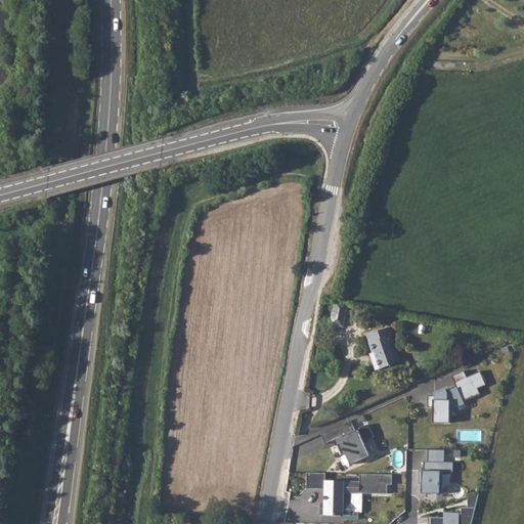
[(349,300),(336,298),(332,321),(345,323),(349,300)]
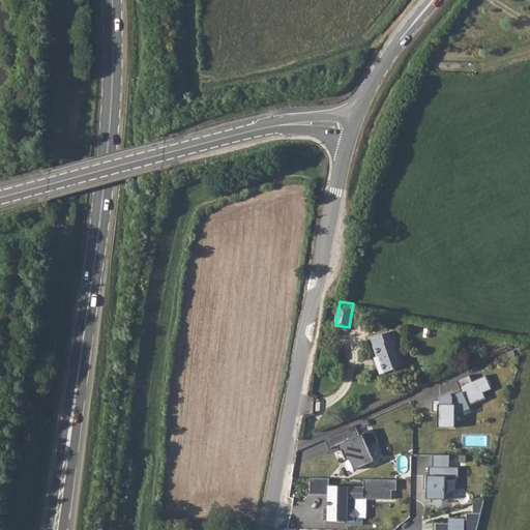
[(370,336),(376,355),(378,354),(384,371),(404,363),(391,328),(370,336)]
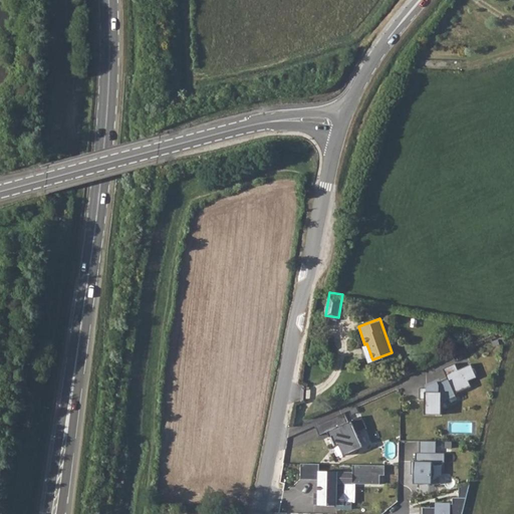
[(423,398),(423,413),(434,413),(434,405),(439,404),(440,397),(470,383),(467,378),(474,375),(469,362),(456,367),(453,361),(442,366),(447,378),(429,387),(419,387),(419,398),(423,398)]
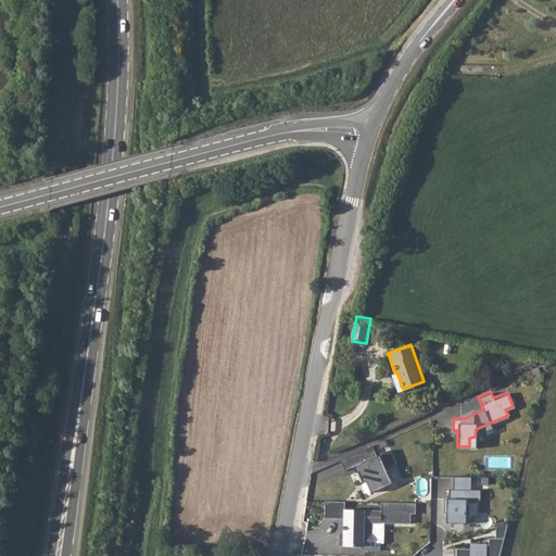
[(376,455),(371,444),(340,458),(343,468),(352,465),(358,481),(365,478),(369,490),(390,481),(384,466),(394,460),(389,450),(376,455)]
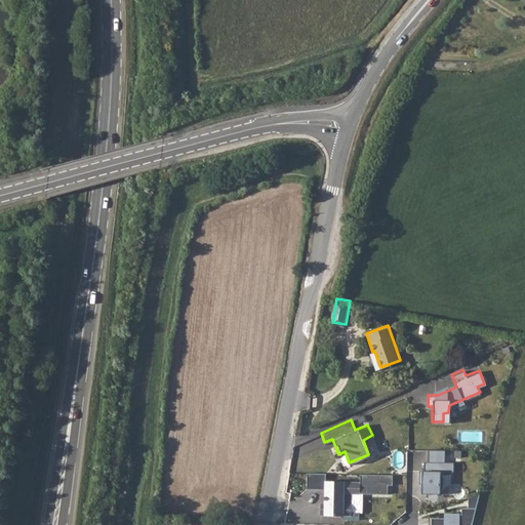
[(420,492),(438,492),(439,470),(452,470),(452,460),(444,460),(444,448),(427,448),(427,459),(422,460),(422,469),(418,469),(418,483),(420,483),(420,492)]
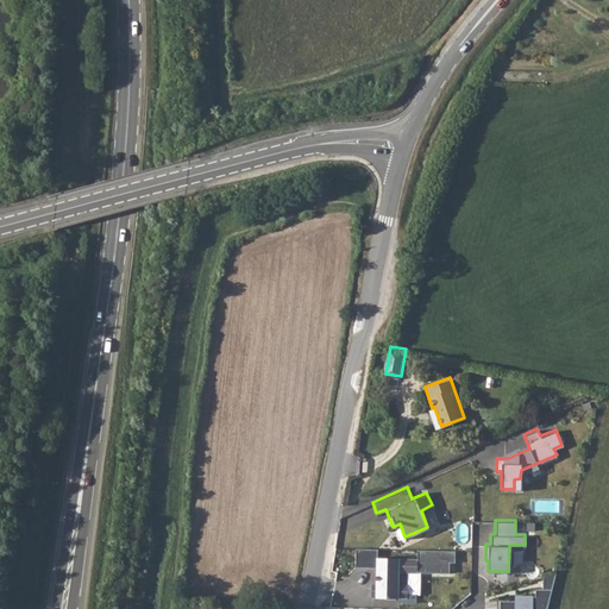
[(377,546),(355,546),(355,564),(375,565),(375,581),(371,582),(370,594),(405,594),(405,582),(397,581),(397,570),(449,570),(449,559),(453,559),(453,550),(416,547),(415,557),(377,554),(377,546)]
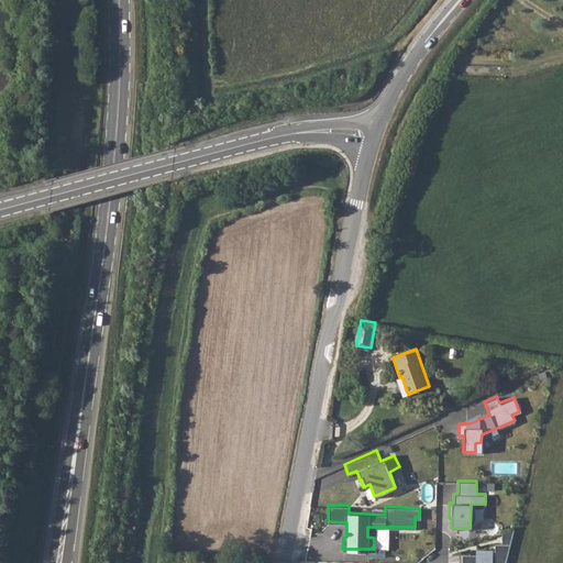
[(461,552),(460,562),(503,562),(511,528),(500,531),(500,542),(494,542),(494,549),(475,549),(475,552),(461,552)]
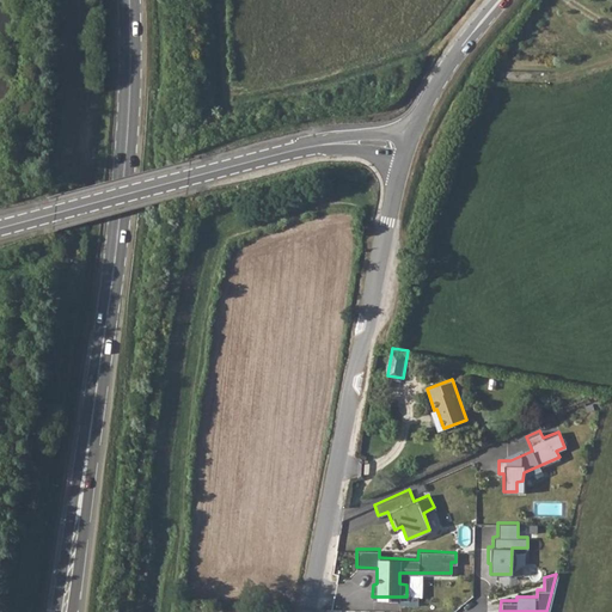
All buildings are outlined.
